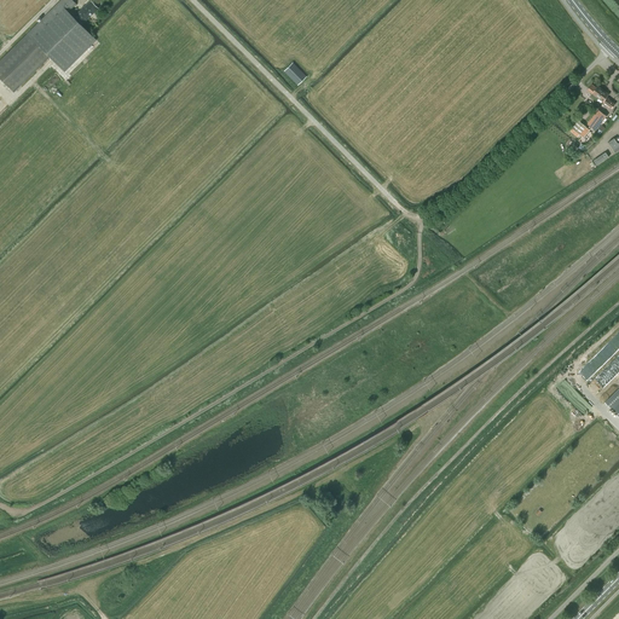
[(74,17),(68,11),(76,4),(71,0),(59,0),(27,34),(0,59),(0,77),(13,92),(50,57),(64,71),(96,40),(81,24),(91,15),(98,9),(90,0),(74,17)]
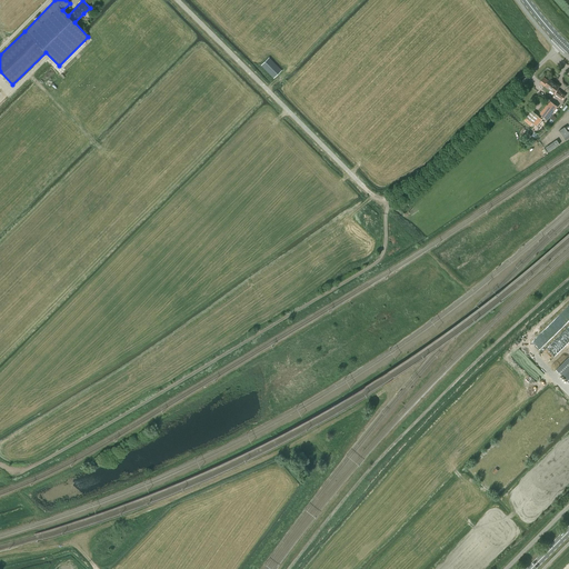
[(269,57),(260,66),(273,78),(281,70),(269,57)]
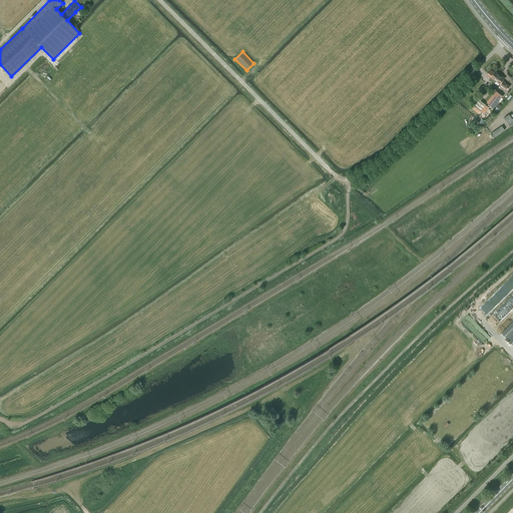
[(490,69),(487,74),(491,77),(495,81),(500,74),(496,71),(494,72),(490,69)]
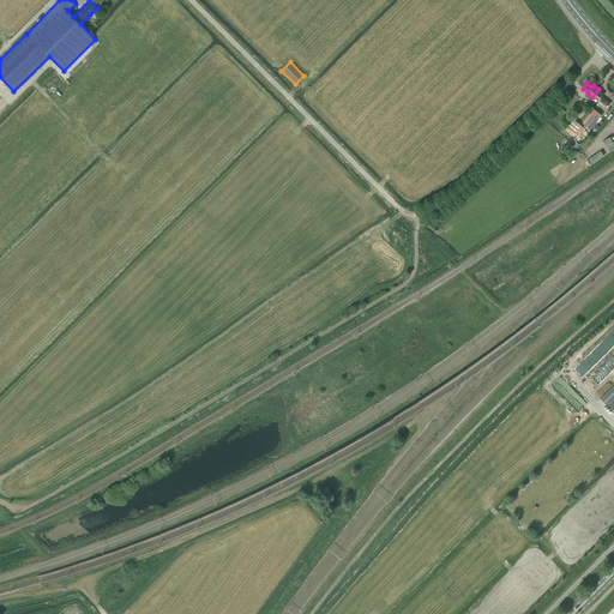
[(599,89),(593,97),(599,101),(597,101),(602,104),(605,106),(607,108),(611,103),(603,98),(605,98),(602,96),(603,92),(599,89)]
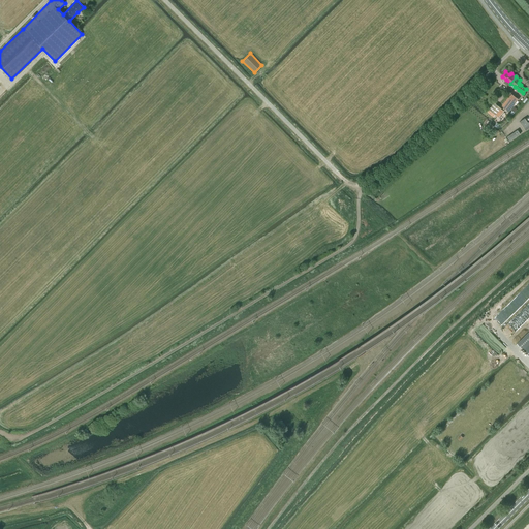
[(504,106),(509,111),(518,99),(512,95),(504,106)]
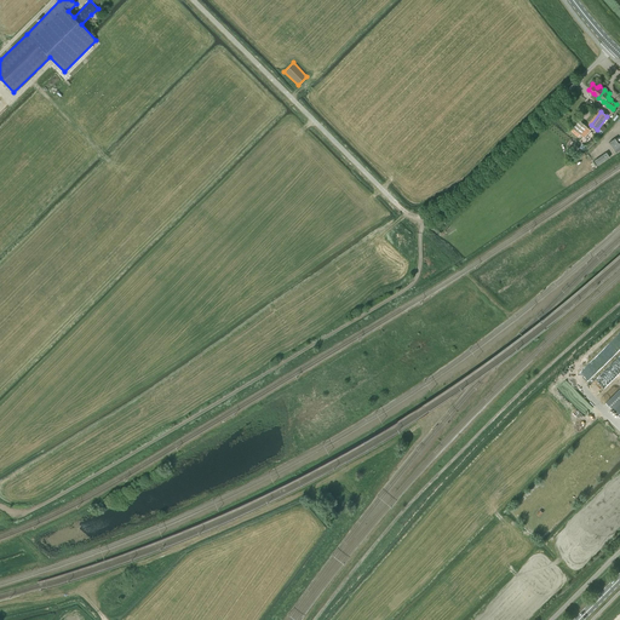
[(573,128),(580,135),(587,127),(579,120),(573,128)]
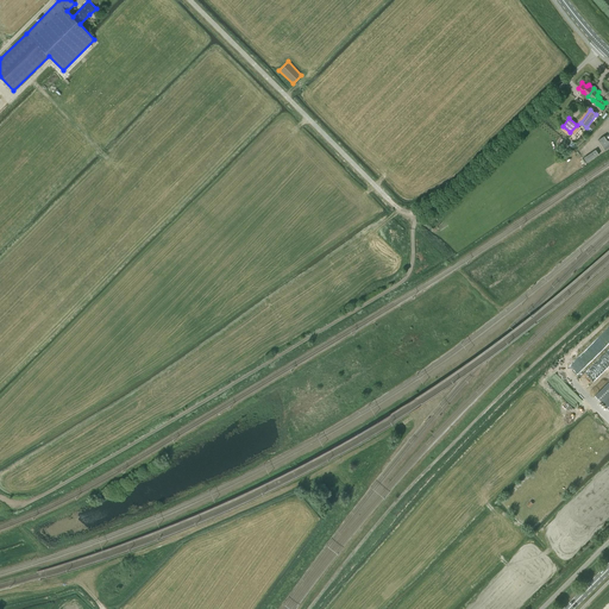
[(604,136),(598,139),(606,150),(608,146),(608,139),(608,140),(606,137),(604,136)]
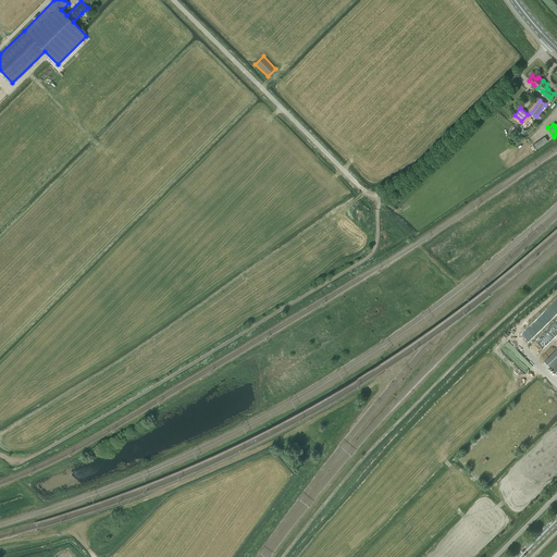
[(534,144),(536,148),(548,141),(545,137),(534,144)]
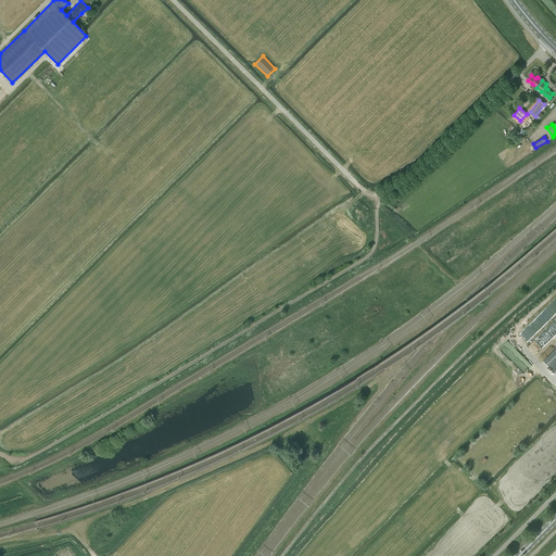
[(555,348),(543,361),(551,368),(555,362),(555,348)]
